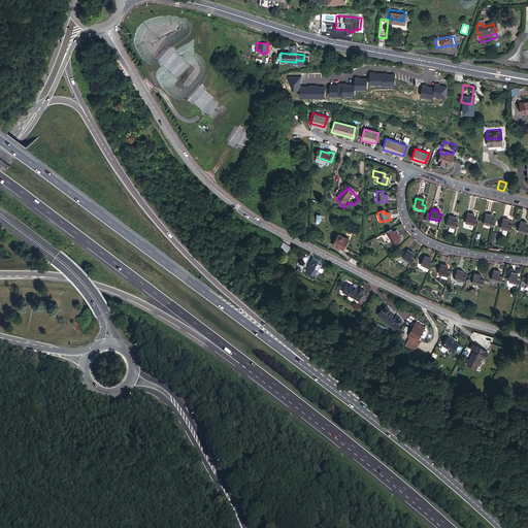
[(466,219),(475,222),(477,217),(474,216),(475,211),(468,210),(466,219)]
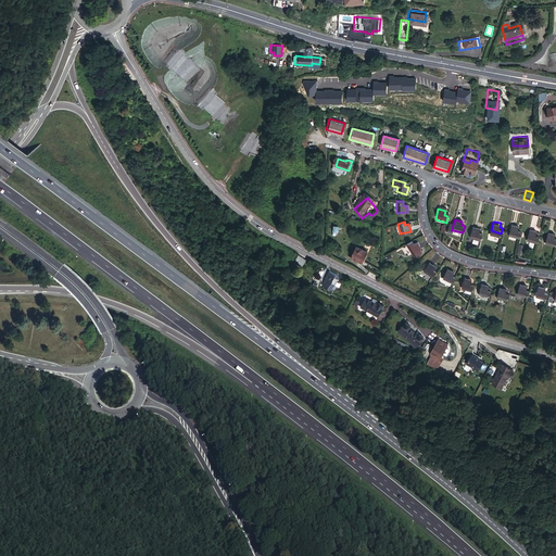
[(329,223),(328,240),(331,240),(332,232),(337,232),(338,227),(332,227),(333,223),(329,223)]
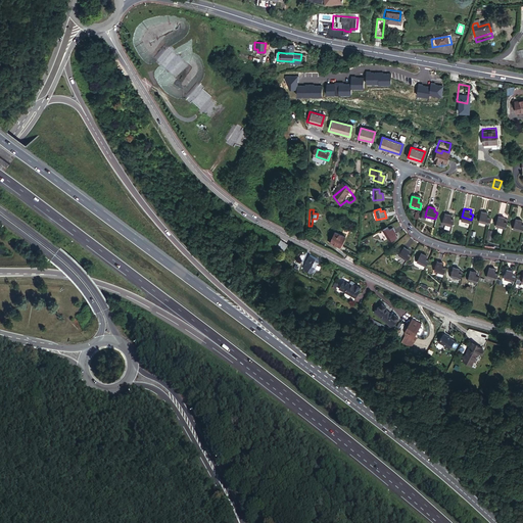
[(480,221),(489,224),(490,217),(488,217),(489,212),(482,211),(480,221)]
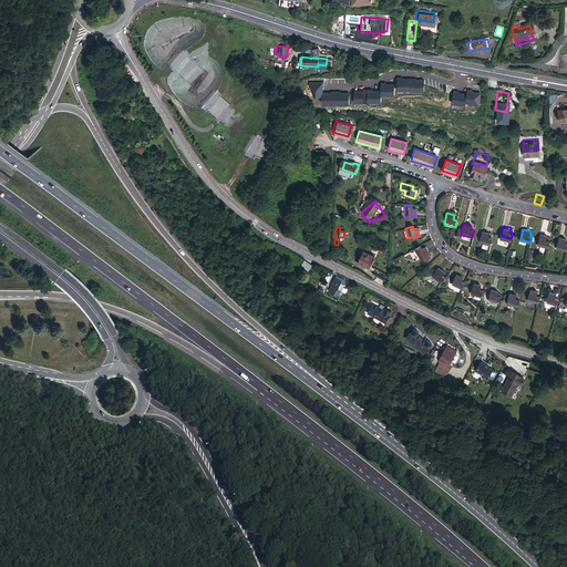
[(480,240),(491,244),(492,238),(490,237),(491,233),(482,230),(480,240)]
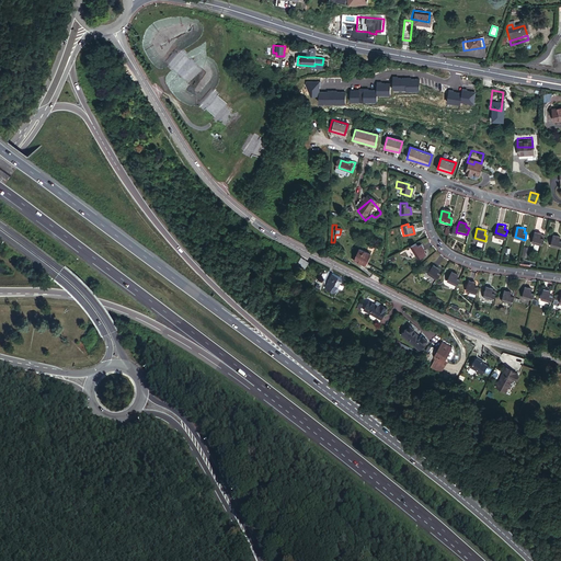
[(533,241),(542,243),(545,238),(546,233),(542,233),(536,231),(533,241)]
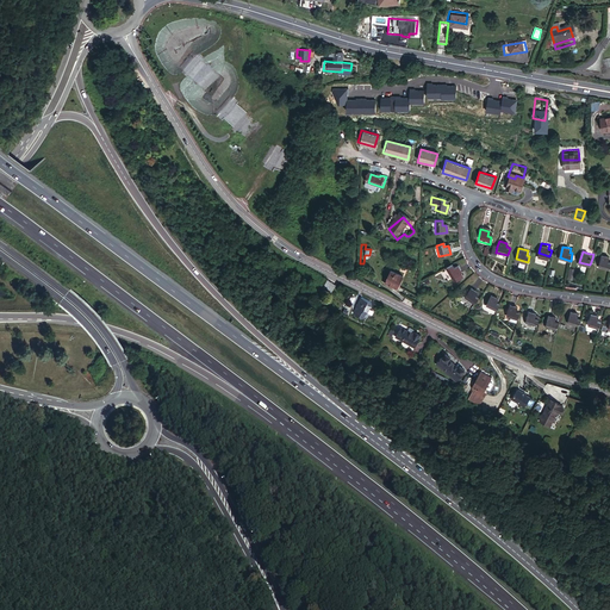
[(608,269),(609,269),(609,268),(609,262),(608,262),(609,257),(597,254),(593,271),(607,274),(608,269)]
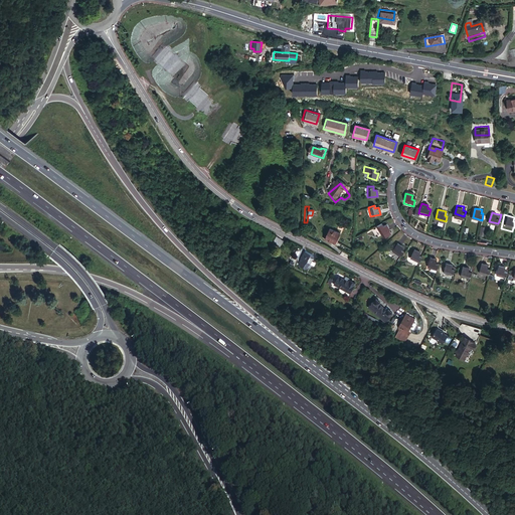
[(446,221),(436,218),(435,224),(445,226),(446,221)]
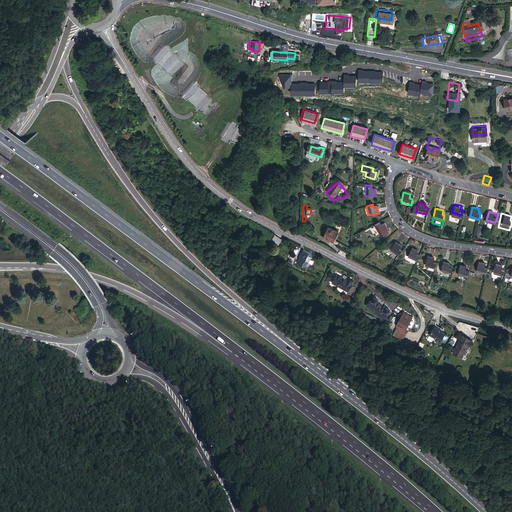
[(377,222),(371,225),(376,235),(385,230),(382,223),(379,225),(377,222)]
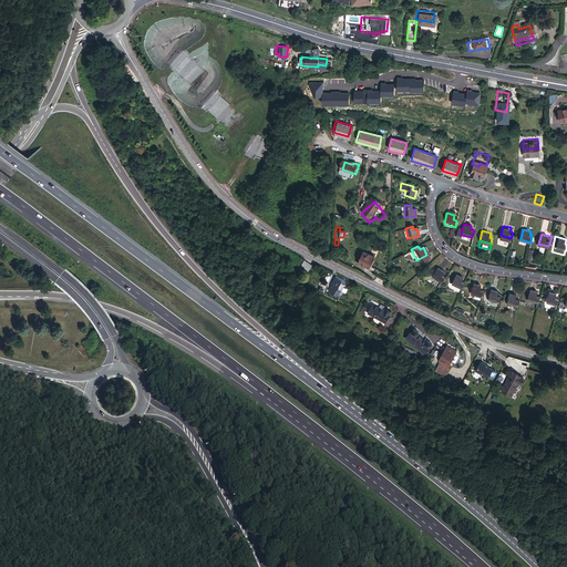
[(363,253),(358,264),(369,269),(374,258),(363,253)]
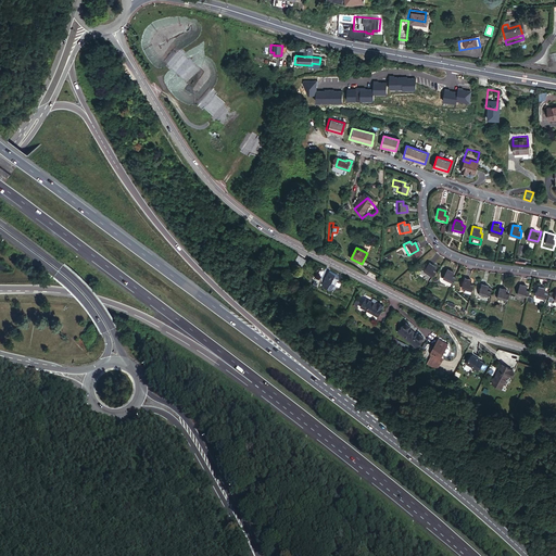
[(298,255),(292,264),(300,268),(305,260),(298,255)]
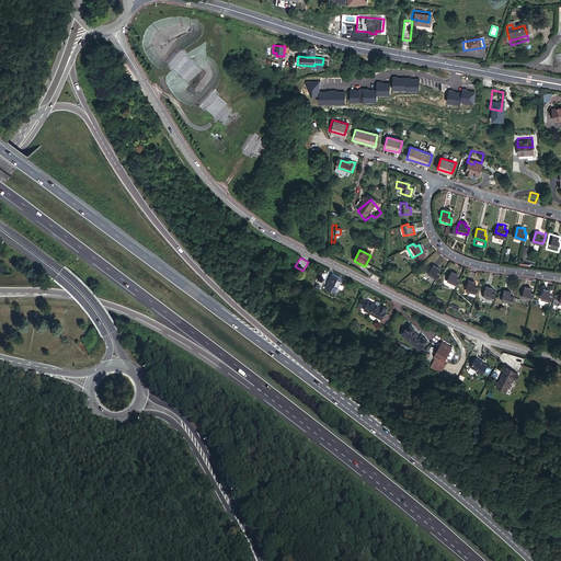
[(425,272),(436,279),(439,275),(436,273),(439,268),(432,264),(425,272)]
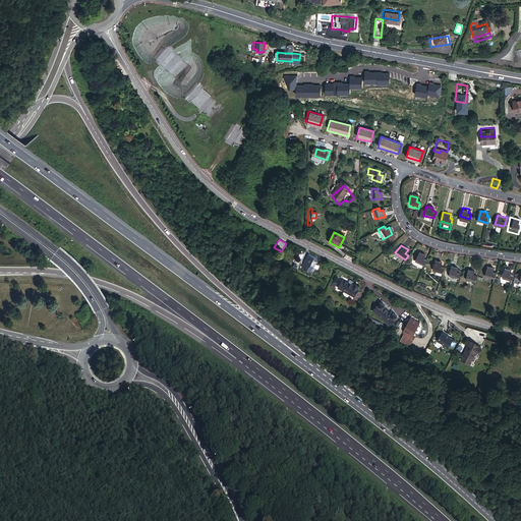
[(414,262),(423,267),(425,262),(423,259),(425,255),(418,252),(414,262)]
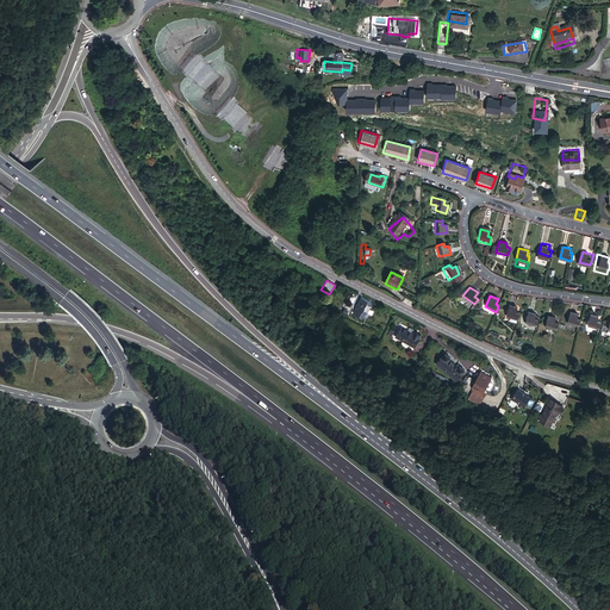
[(369,303),(359,298),(354,309),(355,310),(354,313),(360,317),(362,313),(363,315),(369,303)]
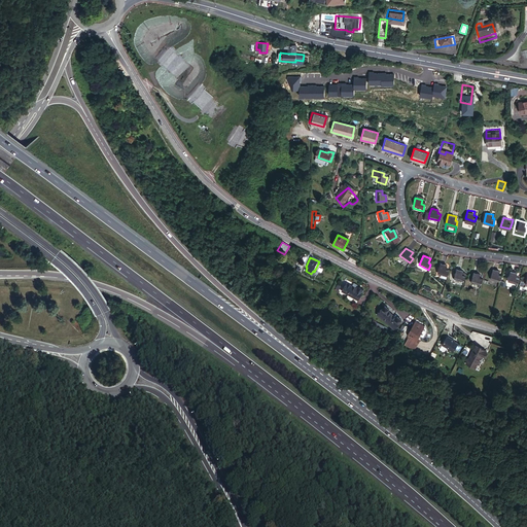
[(437,274),(447,278),(448,272),(446,272),(447,268),(440,266),(437,274)]
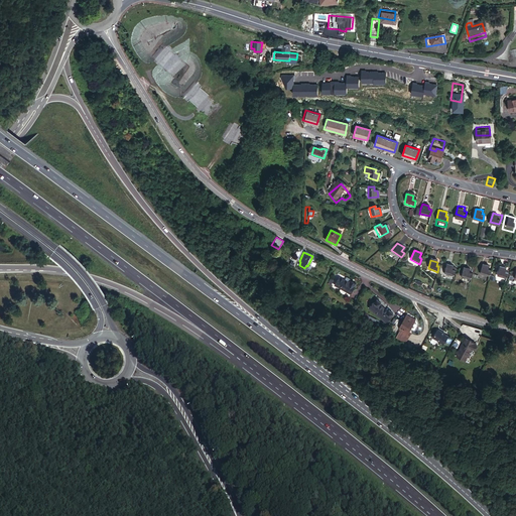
[(444,273),(454,276),(456,270),(453,269),(454,266),(447,263),(444,273)]
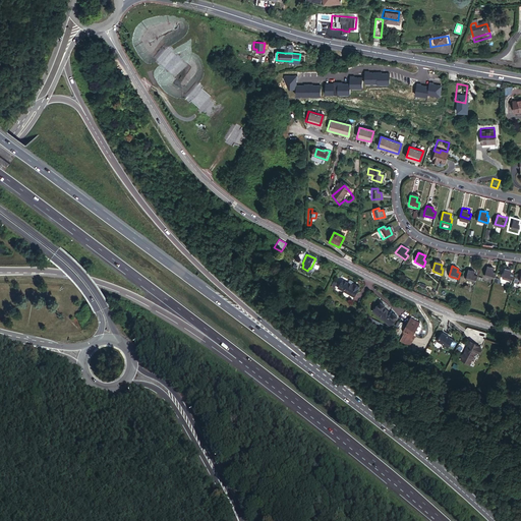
[(511,281),(513,276),(510,275),(511,271),(504,269),(502,279),(511,281)]
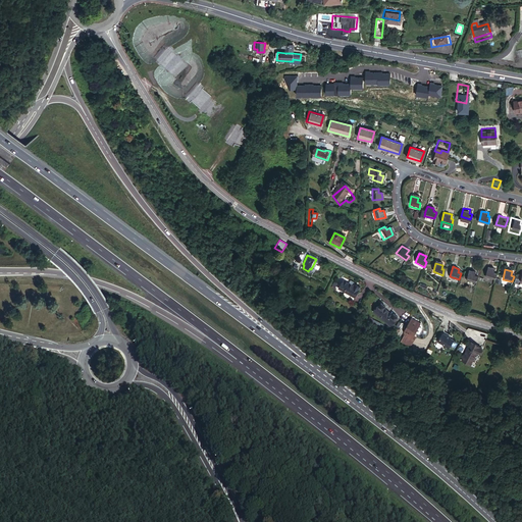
[(466,279),(476,282),(477,277),(475,276),(476,272),(469,270),(466,279)]
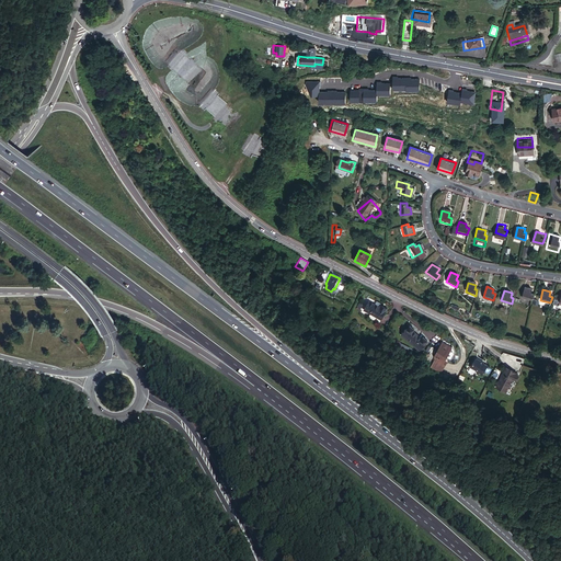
[(521,304),(530,307),(533,300),(529,299),(530,296),(524,294),(521,304)]
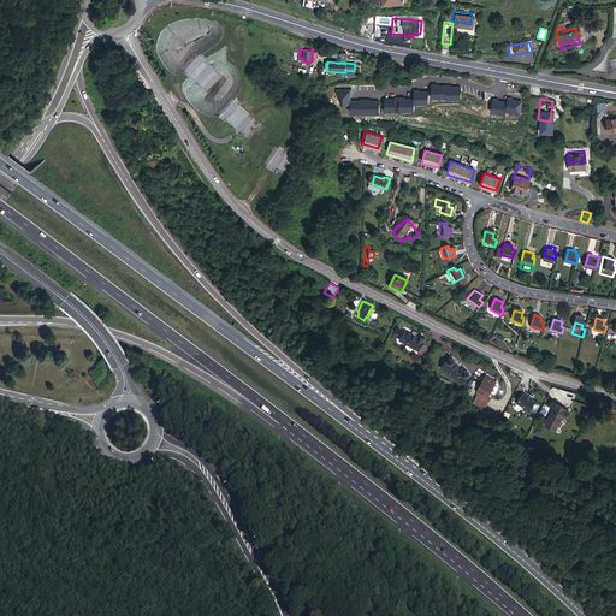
[(419,338),(415,336),(403,330),(398,341),(418,350),(424,337),(420,336),(419,338)]
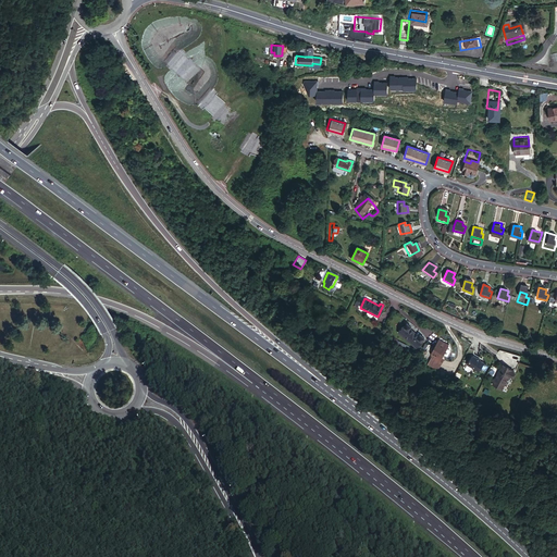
[(410,326),(406,323),(404,324),(397,333),(415,347),(422,339),(423,338),(419,334),(418,336),(408,329),(410,326)]
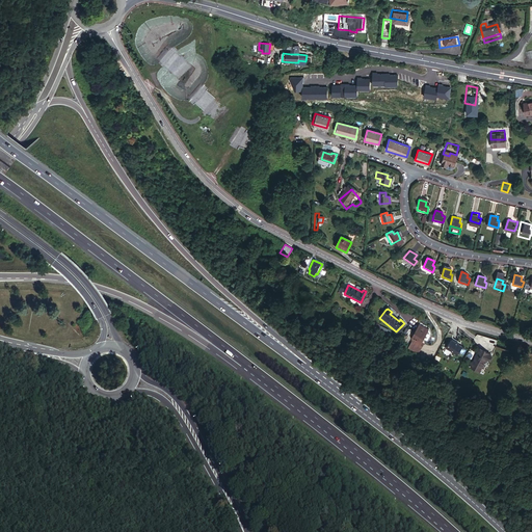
[(419,324),(411,338),(413,339),(410,343),(420,348),(422,344),(420,342),(423,337),(426,340),(428,339),(431,333),(428,327),(427,328),(419,324)]
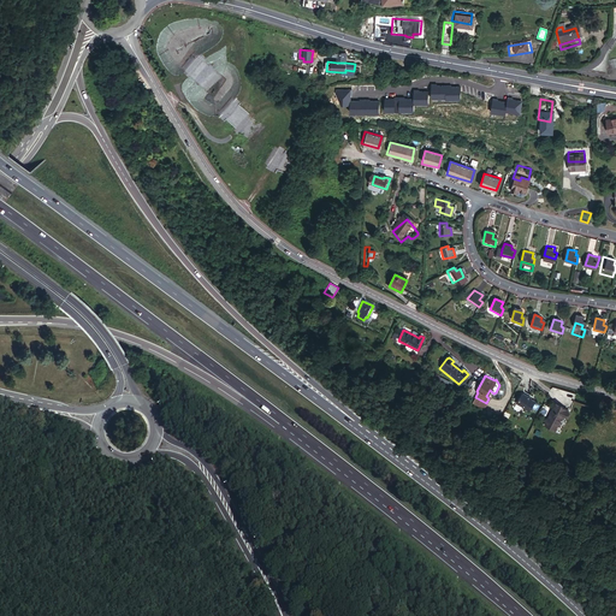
[(478,384),(472,380),(465,394),(471,397),(478,384)]
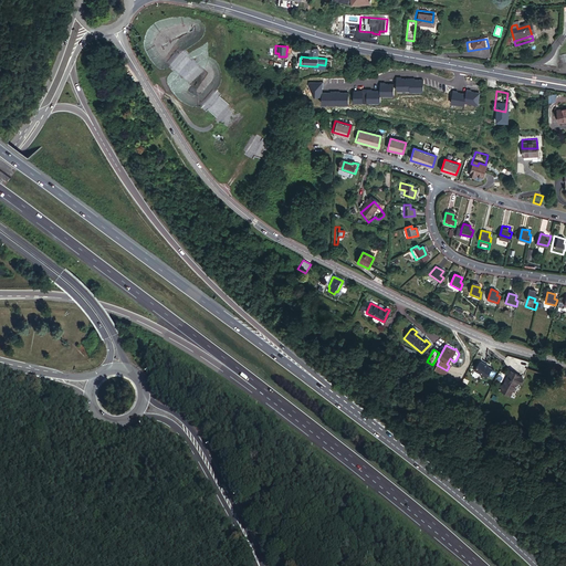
[(485,378),(491,368),(488,366),(488,365),(481,362),(480,362),(474,370),(482,374),(481,376),(485,378)]
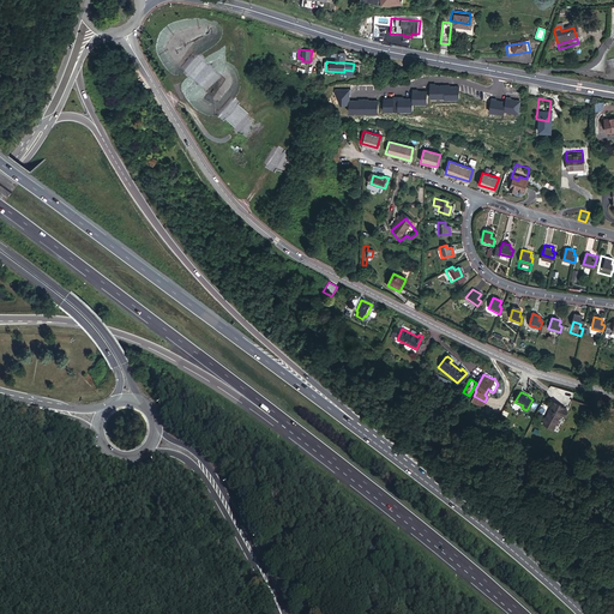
[(555,402),(545,423),(555,429),(563,414),(565,415),(569,409),(555,402)]
